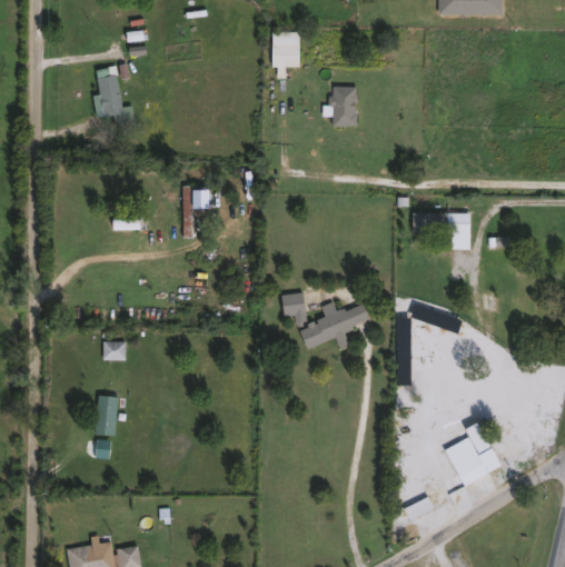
[(144,40),(129,42),(127,35),(142,32),(144,40)]
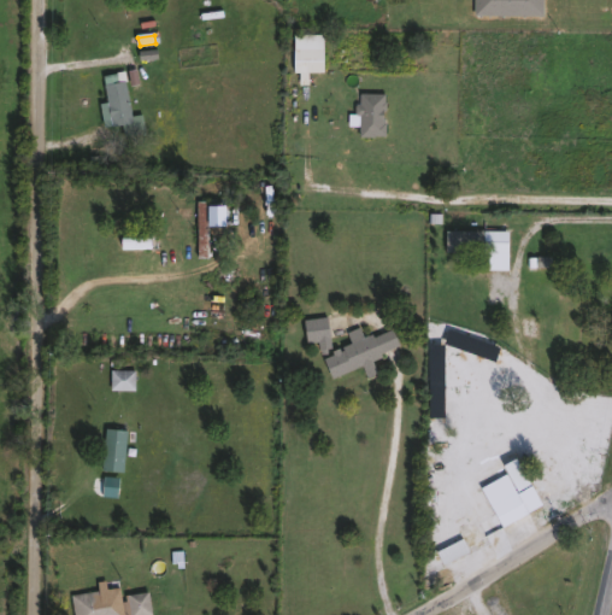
[(294,72),(294,35),(324,35),(324,72),(294,72)]
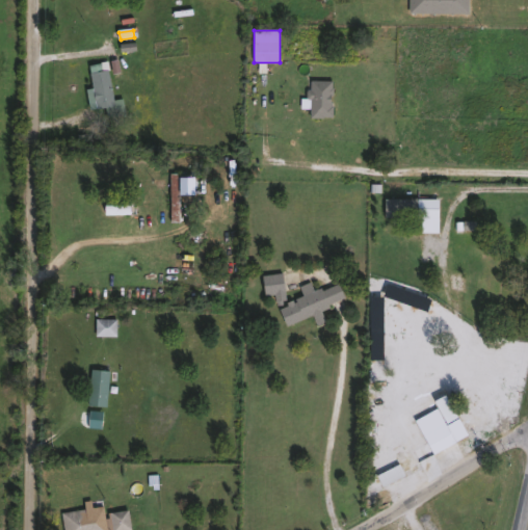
[(95,90),(91,65),(111,63),(114,100),(126,99),(128,116),(109,118),(108,108),(91,109),(89,91),(95,90)]
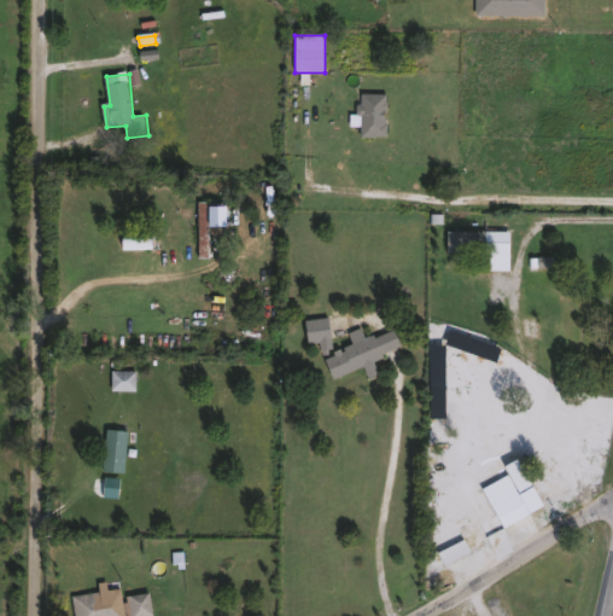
[(387,94),(387,137),(361,137),(361,94),(387,94)]
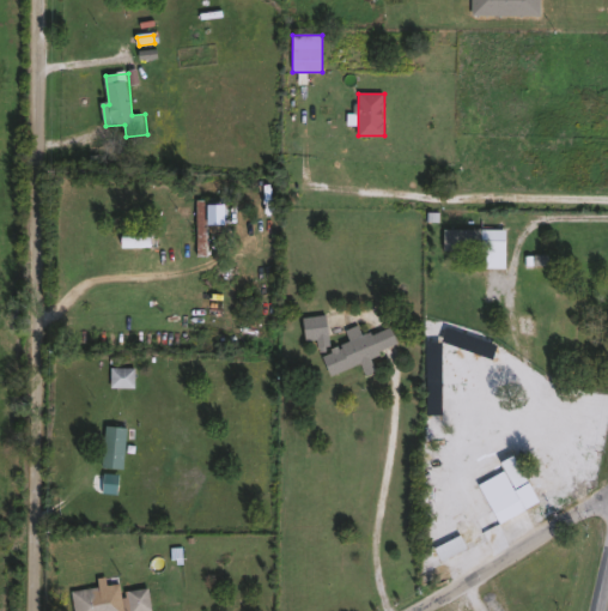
[(208,201),(208,258),(198,258),(198,201),(208,201)]
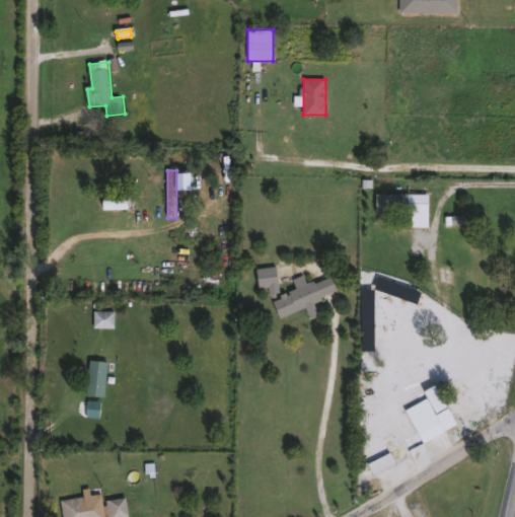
[(429,213),(374,213),(374,194),(429,194),(429,213)]
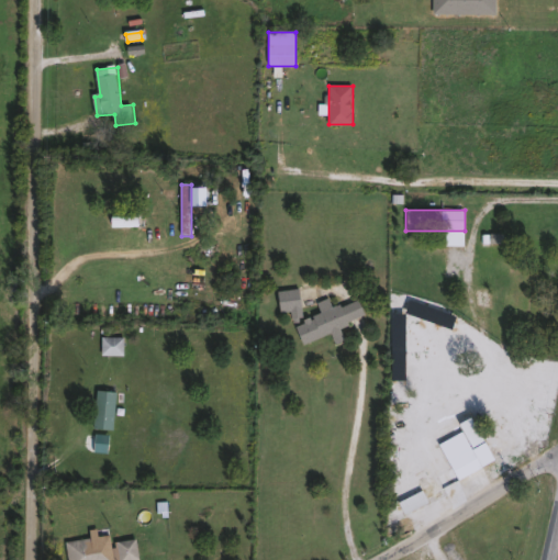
[(110,228),(110,217),(140,217),(140,228),(110,228)]
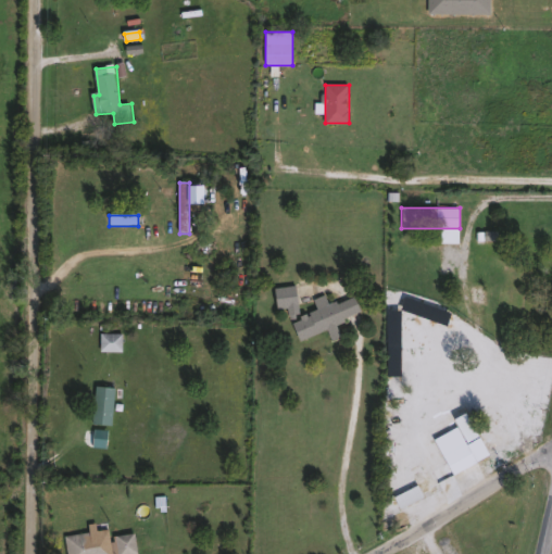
[(296,339),(291,309),(278,311),(275,289),(298,286),(302,315),(317,313),(315,298),(328,297),(329,303),(358,299),(361,317),(338,320),(340,339),(330,340),(329,334),(296,339)]
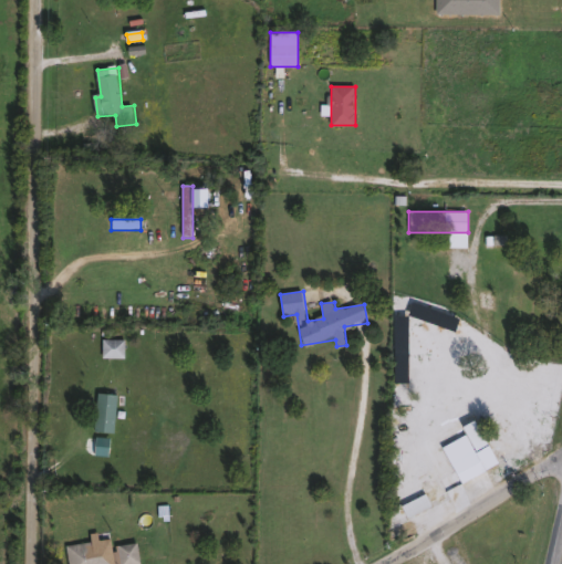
[(127,341),(127,358),(104,358),(104,341),(127,341)]
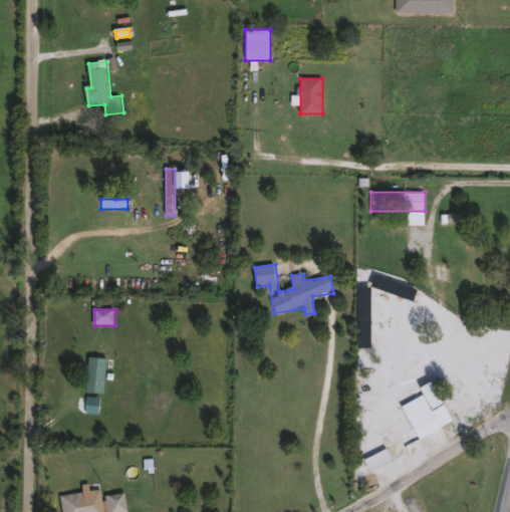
[(88,393),(89,357),(107,358),(106,394),(88,393)]
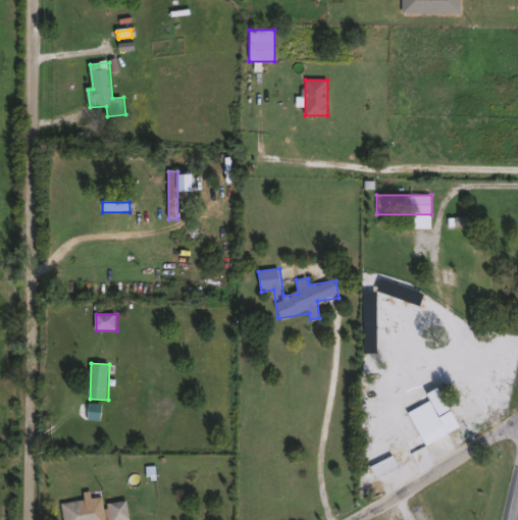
[(459,429),(424,446),(409,412),(429,403),(425,394),(439,386),(459,429)]
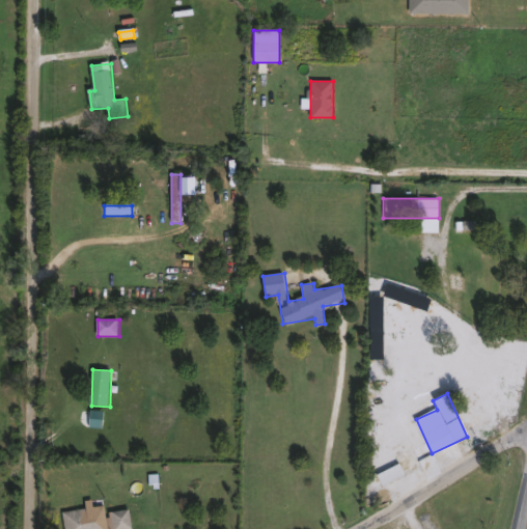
[(393,448),(412,438),(424,462),(406,472),(393,448)]
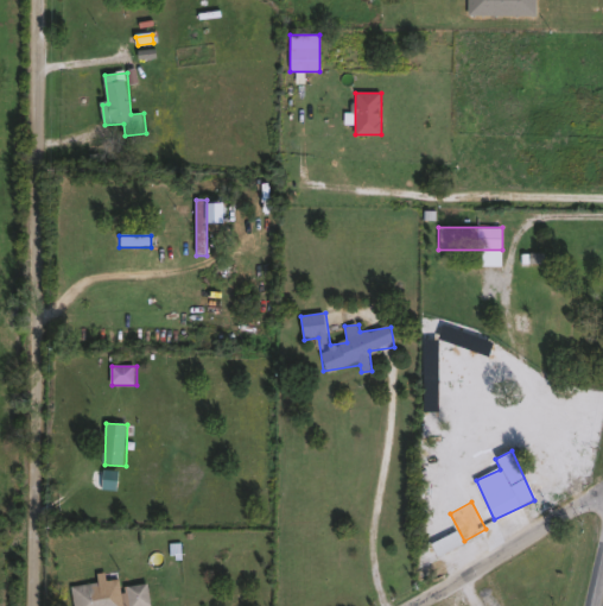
[(75,605),(73,587),(109,581),(112,595),(121,594),(122,605),(75,605)]
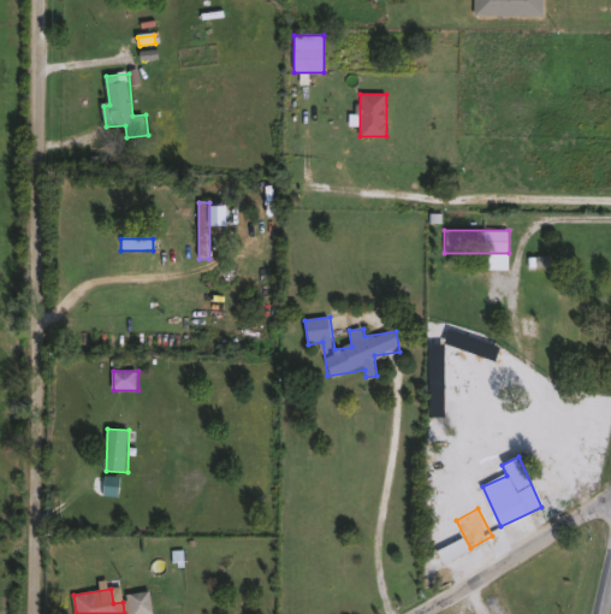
[(131,613),(131,592),(152,592),(152,613),(131,613)]
